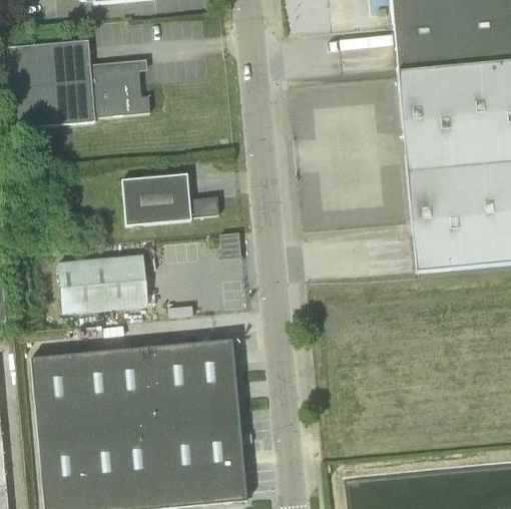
[(391,0),(416,271),(510,262),(510,0),(391,0)]
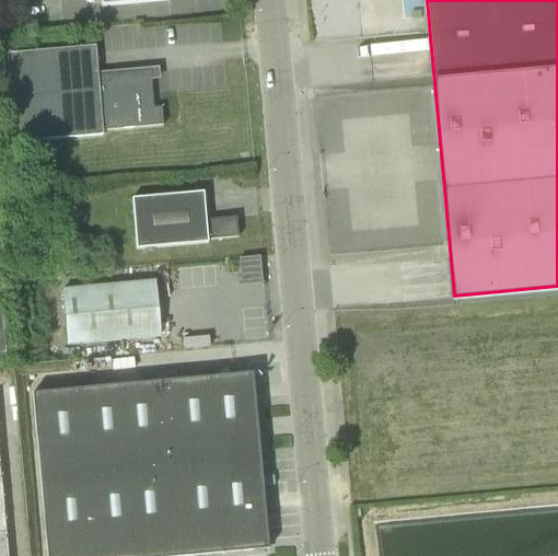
[(100,72),(97,43),(8,50),(15,139),(105,131),(104,127),(164,122),(163,103),(155,104),(152,68),(100,72)]
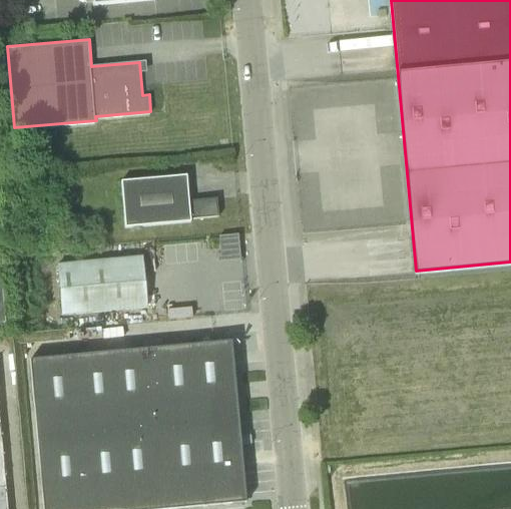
[(190,198),(187,172),(122,178),(126,224),(192,219),(191,216),(219,213),(218,195),(190,198)]
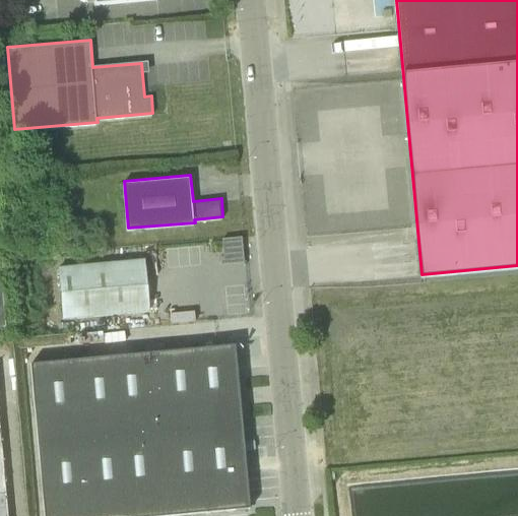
[(65,316),(148,308),(144,258),(60,265),(65,316)]
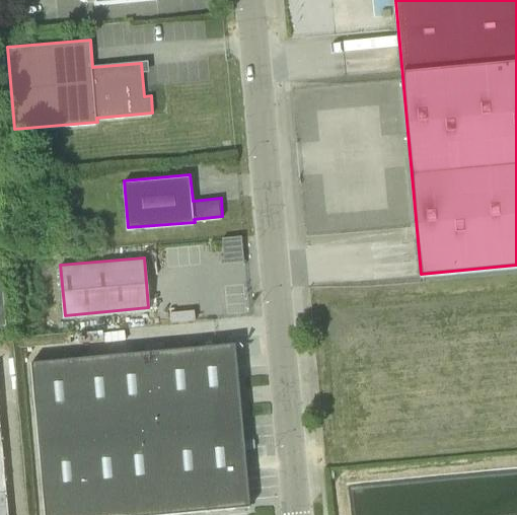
[(45,514),(147,514),(250,506),(235,343),(31,361),(45,514)]
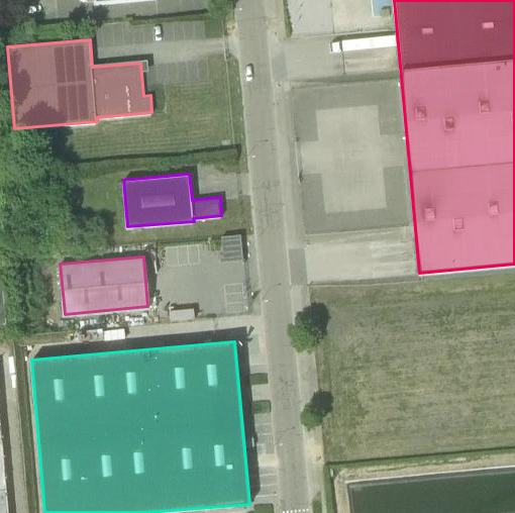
[(0,512),(9,512),(0,407),(0,512)]
